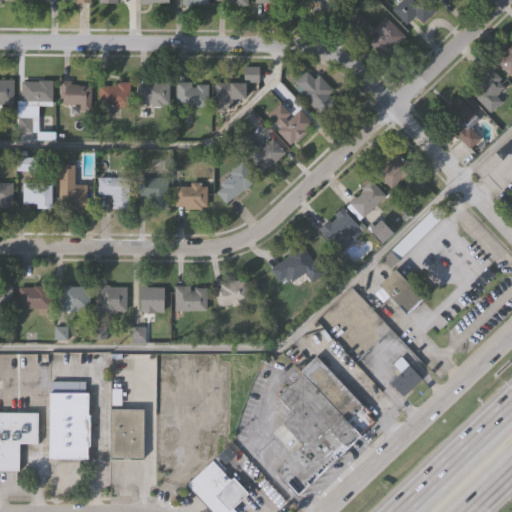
[(316,0),(341,0),(340,11),(328,10),(329,5),(323,4),(324,1),(316,0)]
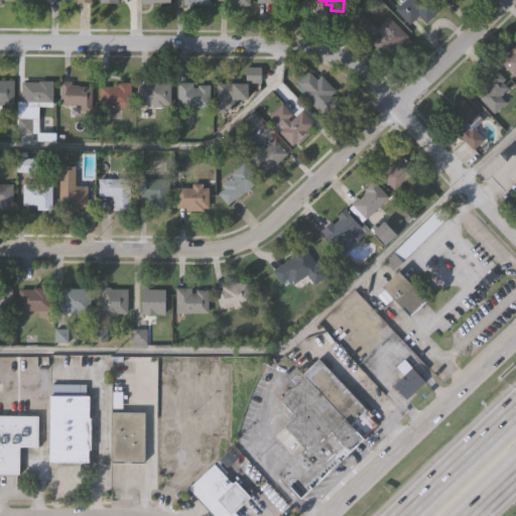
[(405,0),(436,0),(441,5),(426,19),(420,12),(411,21),(398,7),(405,0)]
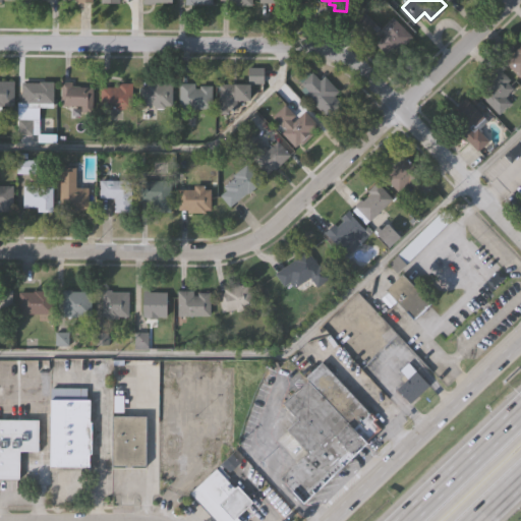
[(415,34),(393,55),(380,41),(388,33),(383,27),(397,13),(415,34)]
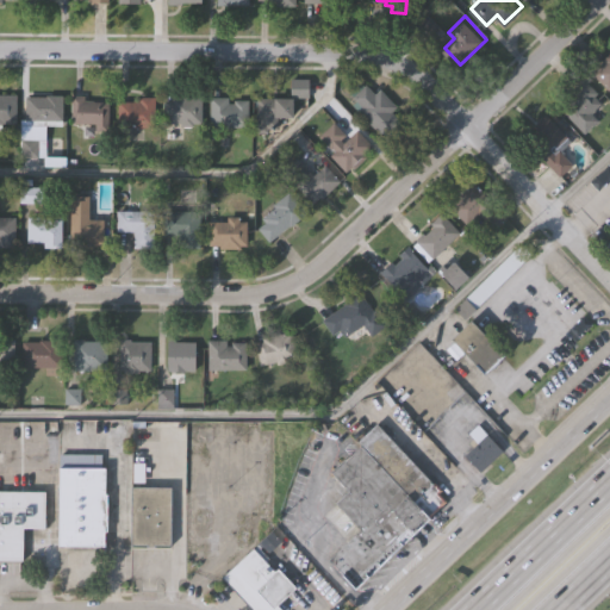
[(609,85),(607,88),(590,70),(609,51),(609,85)]
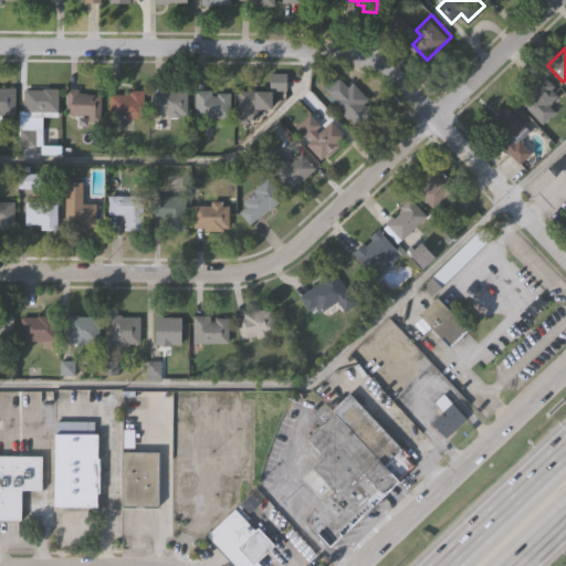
[(540,125),(521,106),(523,104),(521,101),(527,95),(526,93),(531,90),(530,87),(532,85),(531,83),(541,72),(554,86),(551,90),(556,96),(546,105),(554,113),(540,125)]
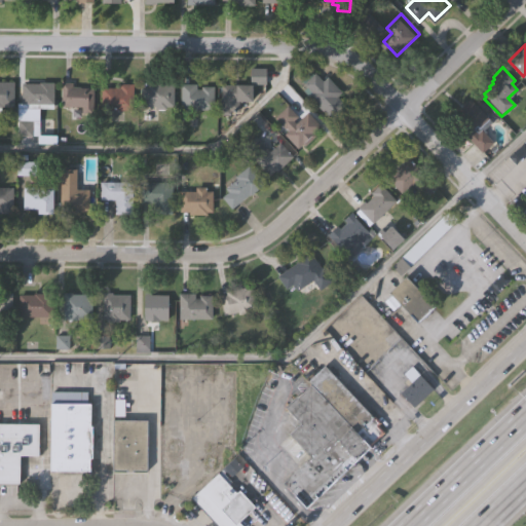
[(305,95),(308,92),(300,82),(312,72),(321,81),(326,77),(339,92),(335,97),(344,106),(329,120),(305,95)]
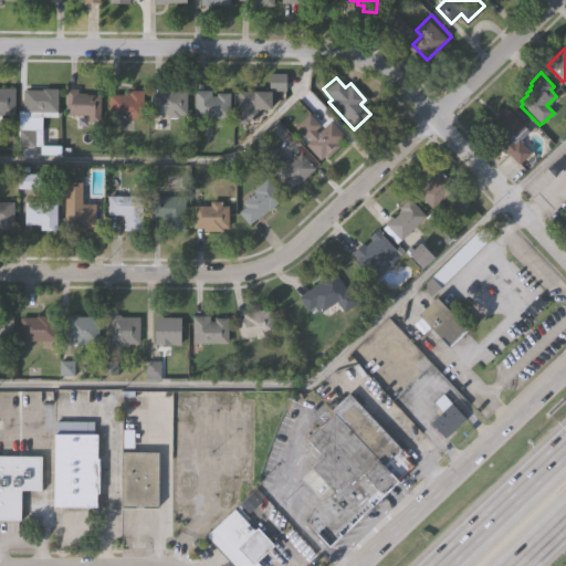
[(0,90),(16,90),(16,116),(0,116),(0,90)]
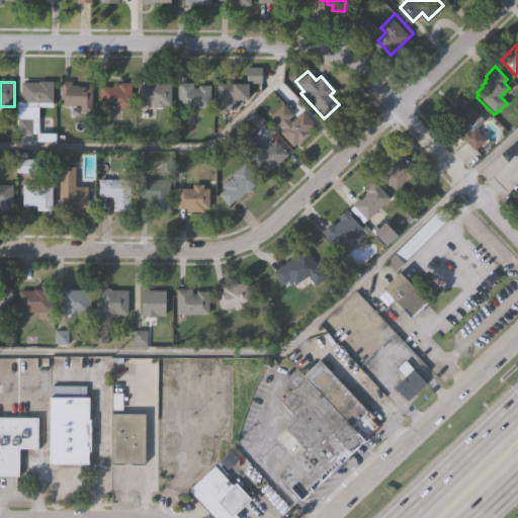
[(55,82),(54,108),(39,108),(38,133),(17,133),(18,101),(22,102),(22,83),(39,84),(39,82),(55,82)]
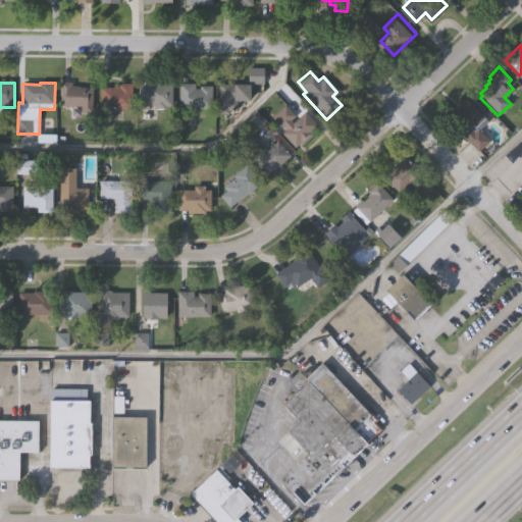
[(61,84),(72,84),(72,87),(94,87),(94,113),(81,113),(81,106),(61,106),(61,84)]
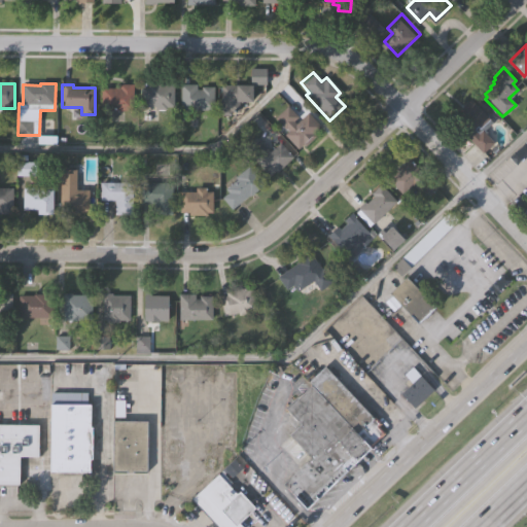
[(174,85),(173,108),(167,108),(167,110),(156,110),(157,108),(141,108),(142,89),(147,89),(147,84),(174,85)]
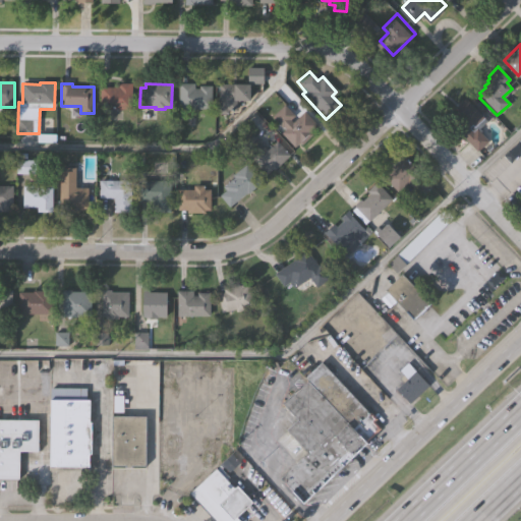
[(218,83),(249,83),(249,100),(236,100),(236,110),(228,110),(228,113),(218,113),(218,83)]
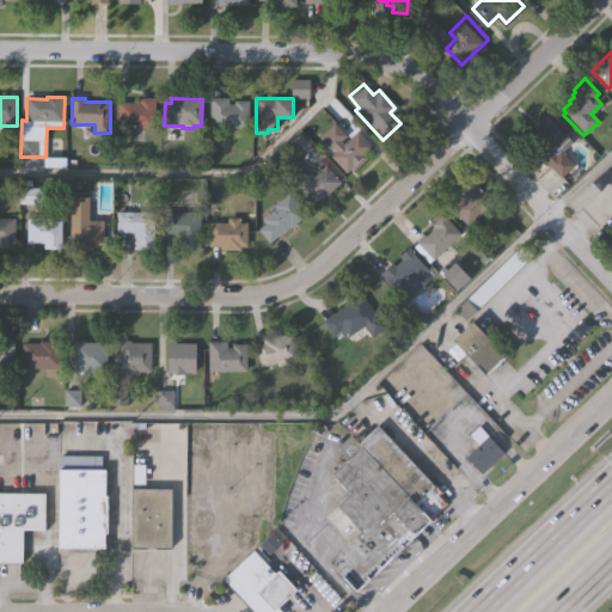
[(120,103),(140,103),(140,99),(154,99),(154,130),(118,130),(120,103)]
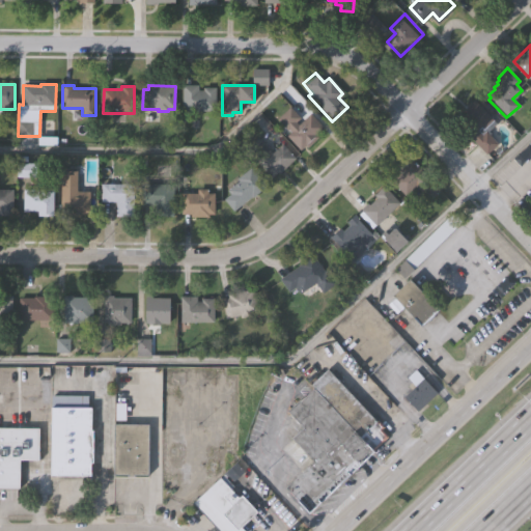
[(183,86),(198,86),(198,91),(203,91),(203,88),(216,88),(215,111),(183,110),(183,86)]
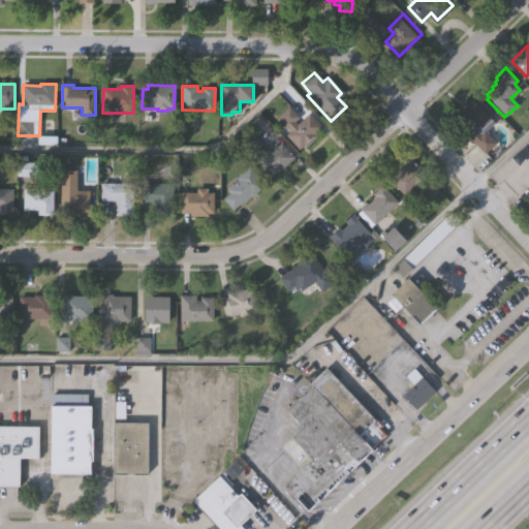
[(495,122),(487,129),(490,132),(488,134),(496,144),(487,153),(456,120),(464,112),(460,109),(472,97),(495,122)]
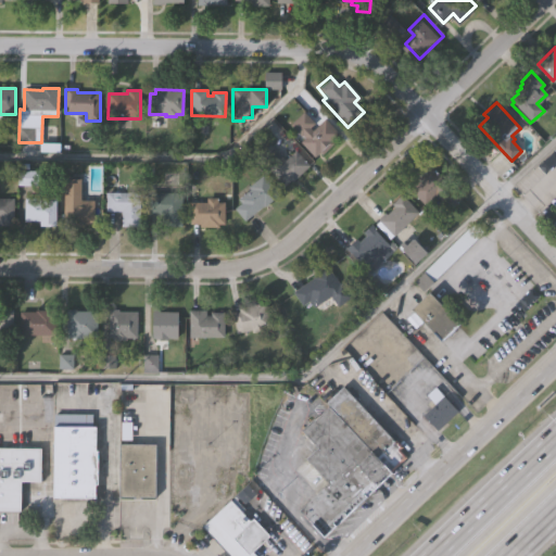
[(338,135),(331,140),(333,143),(321,154),(319,152),(314,158),(299,141),(303,137),(302,136),(301,137),(289,124),(303,112),(314,123),(310,127),(312,130),(324,119),(338,135)]
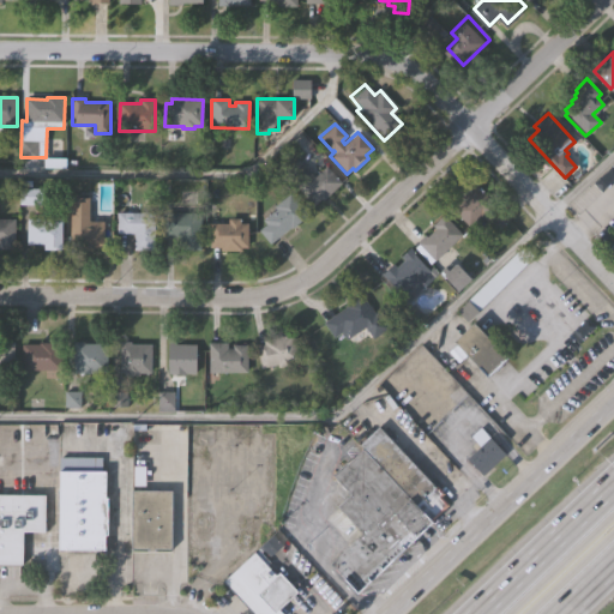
[(343,182),(325,199),(323,197),(315,203),(286,170),(299,158),(314,175),(326,164),(343,182)]
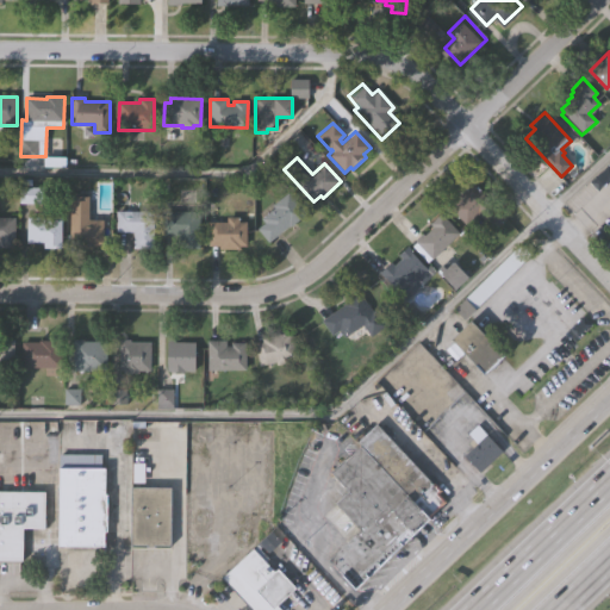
[(473,186),(506,221),(496,231),(480,215),(466,228),(450,211),(461,201),(459,199),(473,186)]
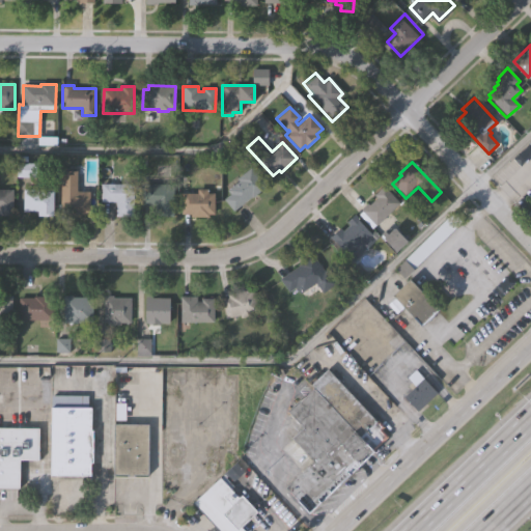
[(266,187),(253,196),(252,195),(233,211),(223,199),(229,194),(226,190),(239,180),(236,178),(250,167),(266,187)]
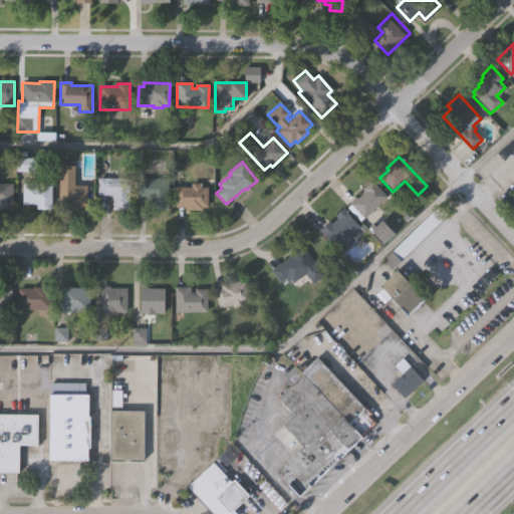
[(58,164),(75,164),(74,184),(86,184),(86,205),(77,205),(77,209),(66,209),(66,206),(58,206),(58,164)]
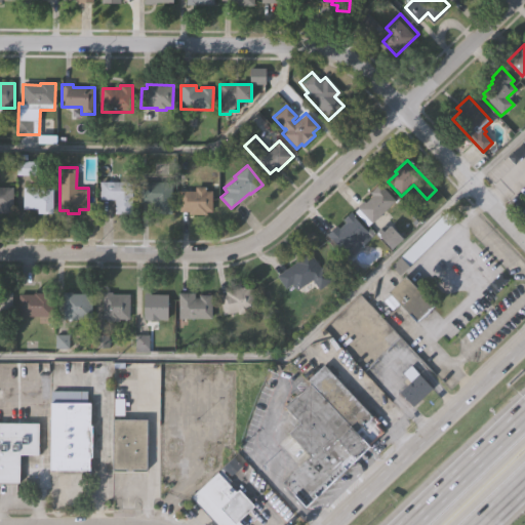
[(170,173),(169,212),(152,212),(152,200),(138,200),(139,173),(170,173)]
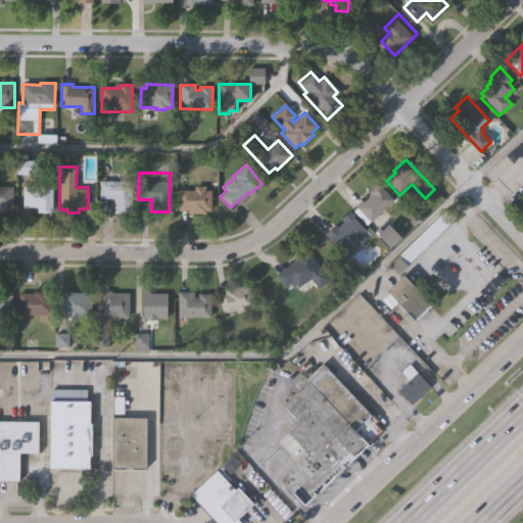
[(130,180),(129,210),(113,210),(113,196),(99,195),(99,179),(130,180)]
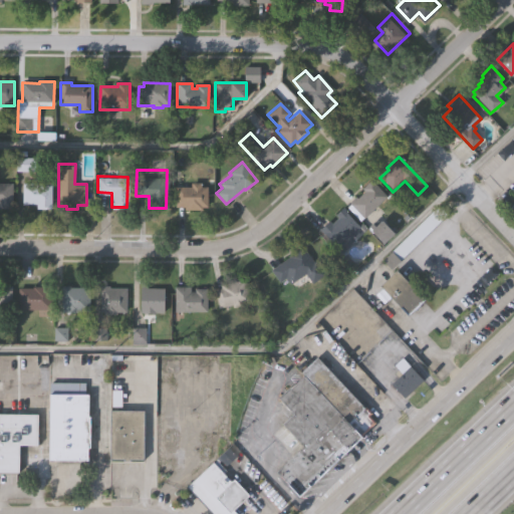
[(372,181),(387,196),(364,217),(349,202),(355,197),(356,198),(364,190),(363,189),(372,181)]
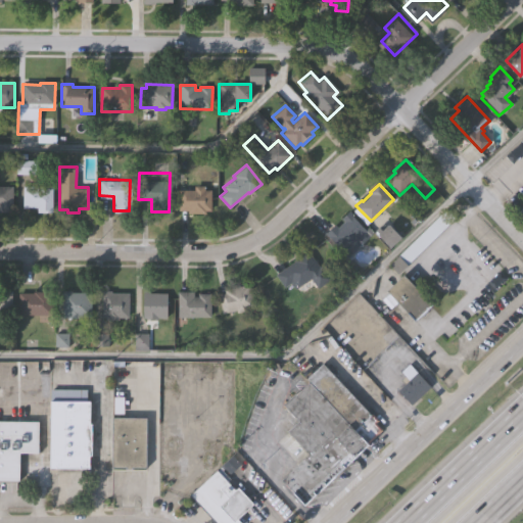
[(0,186),(13,186),(13,212),(0,212),(0,186)]
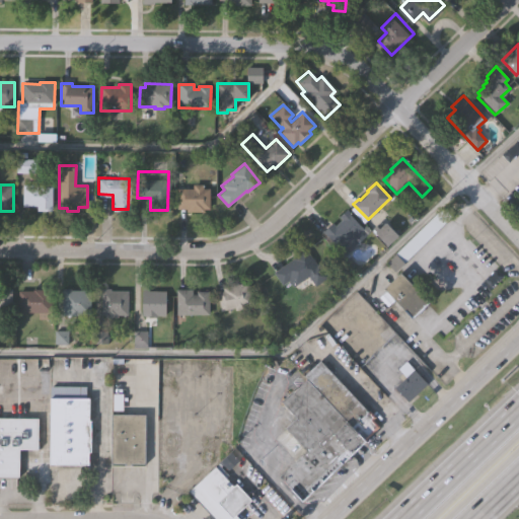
[(53,184),(53,211),(38,211),(38,207),(23,207),(23,184),(53,184)]
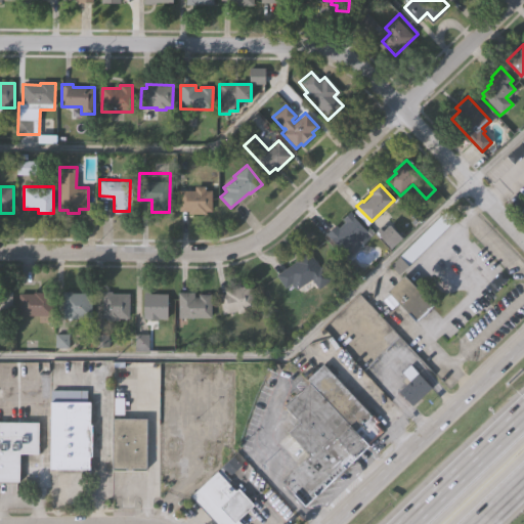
[(211,191),(211,212),(205,212),(205,214),(185,214),(185,209),(178,209),(178,188),(193,188),(193,186),(205,186),(205,191),(211,191)]
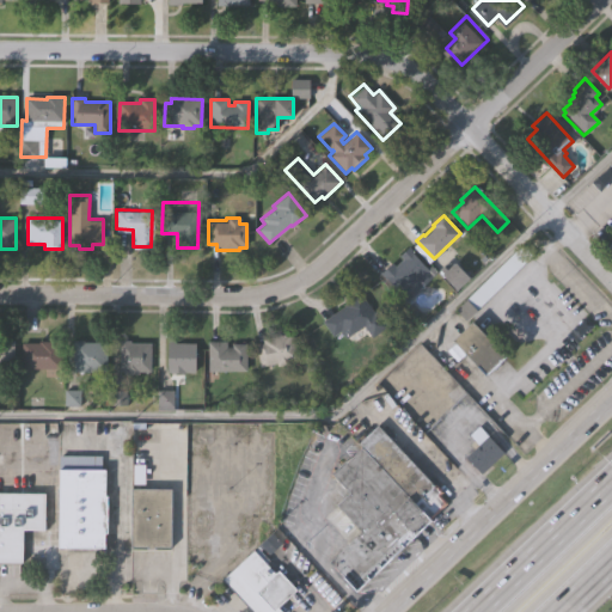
[(457,307),(524,245),(533,255),(466,317),(457,307)]
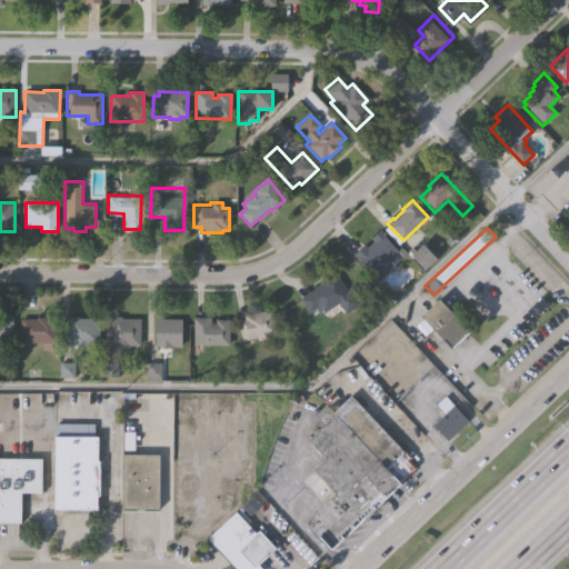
[(378,276),(356,252),(365,243),(367,247),(376,239),(372,236),(379,230),(401,253),(378,276)]
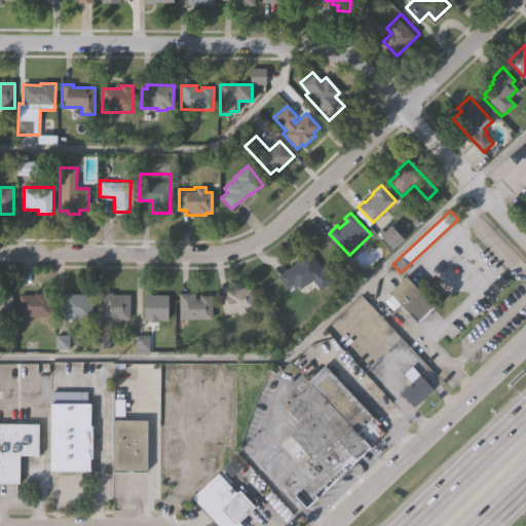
[(393,250),(376,232),(388,220),(406,238),(393,250)]
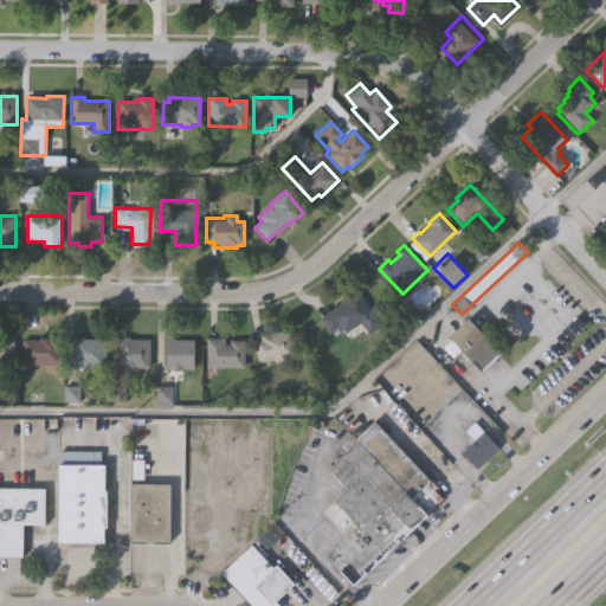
[(359,320),(341,330),(339,327),(330,331),(321,316),(345,300),(343,298),(358,289),(380,321),(367,331),(359,320)]
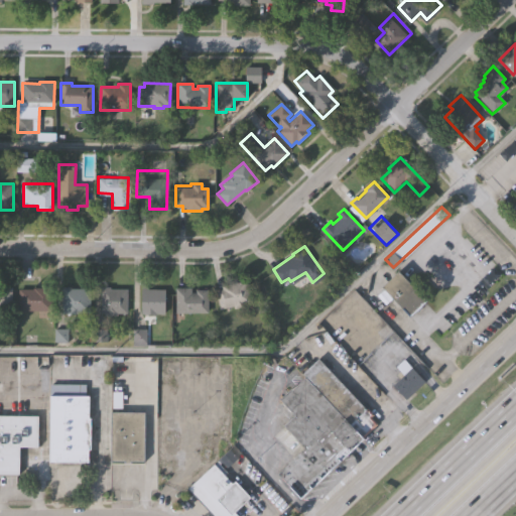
[(424,300),(409,314),(381,286),(397,271),(424,300)]
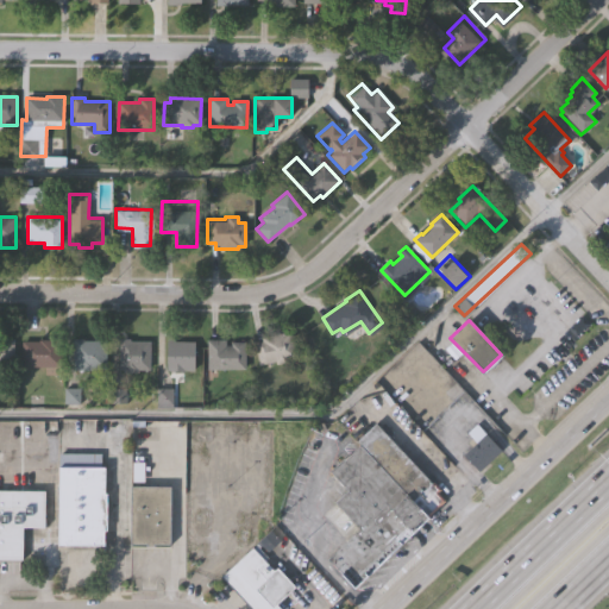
[(292,332),(295,355),(289,356),(290,359),(276,362),(276,358),(259,362),(256,340),(262,339),(262,337),(292,332)]
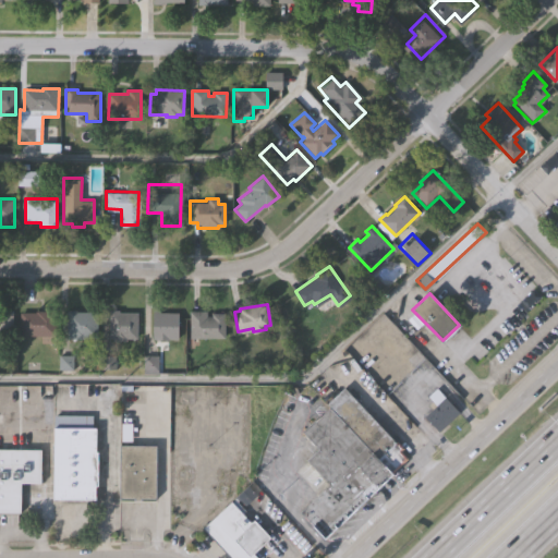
[(69,308),(79,308),(79,311),(99,311),(99,338),(69,337),(69,308)]
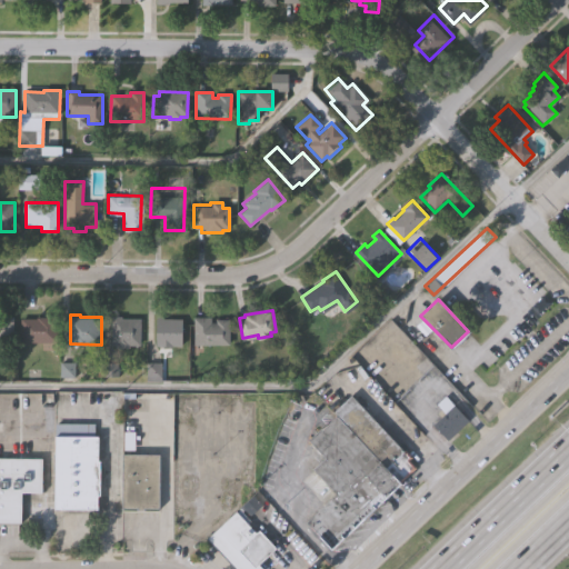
[(0,316),(13,316),(12,340),(0,340),(0,316)]
